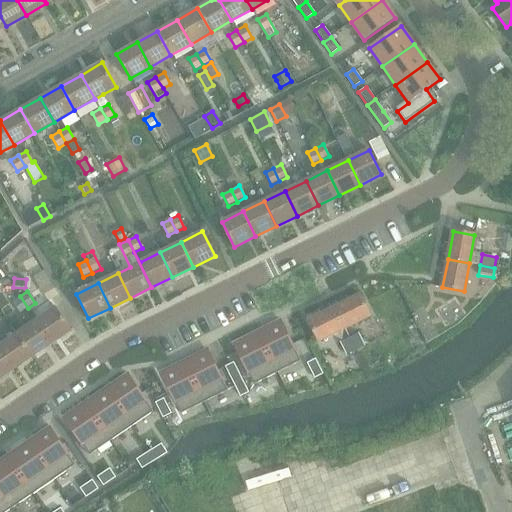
[(28,308),(20,296),(12,302),(20,313),(28,308)]
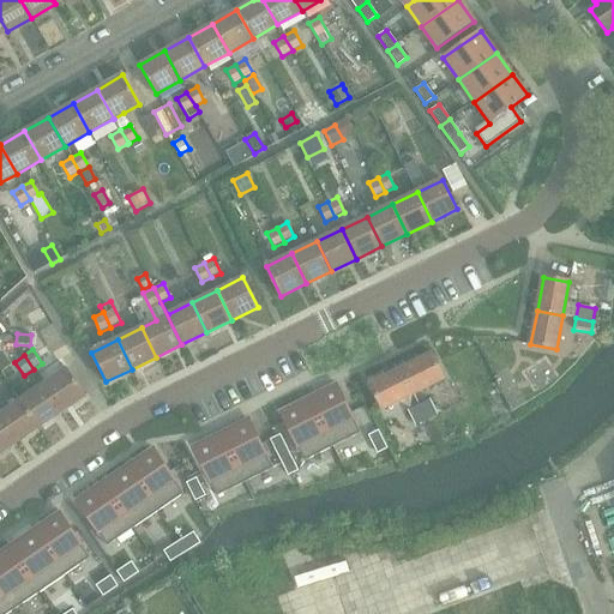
[(402,369),(413,392),(444,378),(432,355),(402,369)]
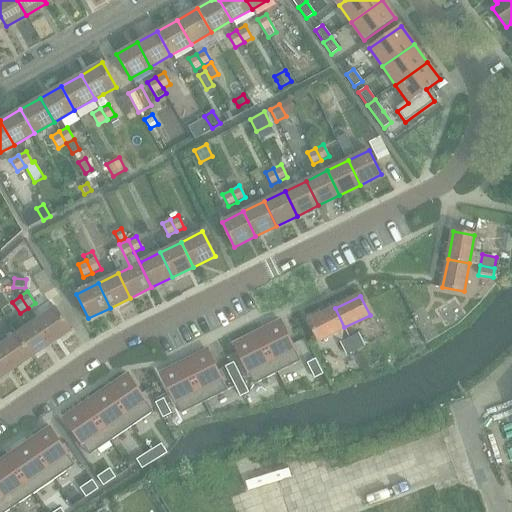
[(35,320),(51,343),(71,330),(55,307),(35,320)]
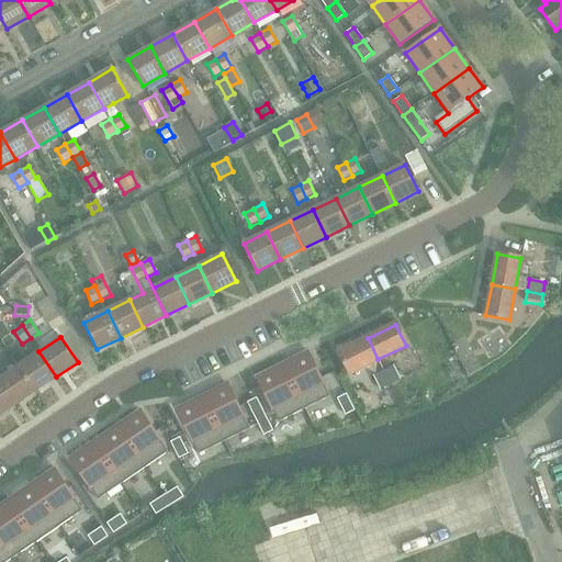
[(378,359),(368,338),(340,352),(350,373),(378,359)]
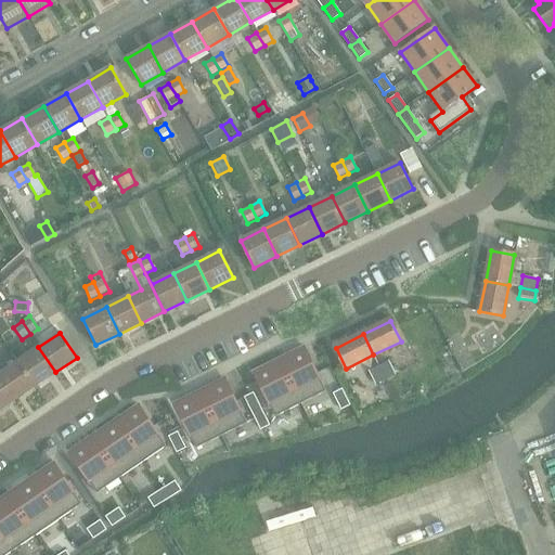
[(17,362),(34,386),(55,372),(38,347),(17,362)]
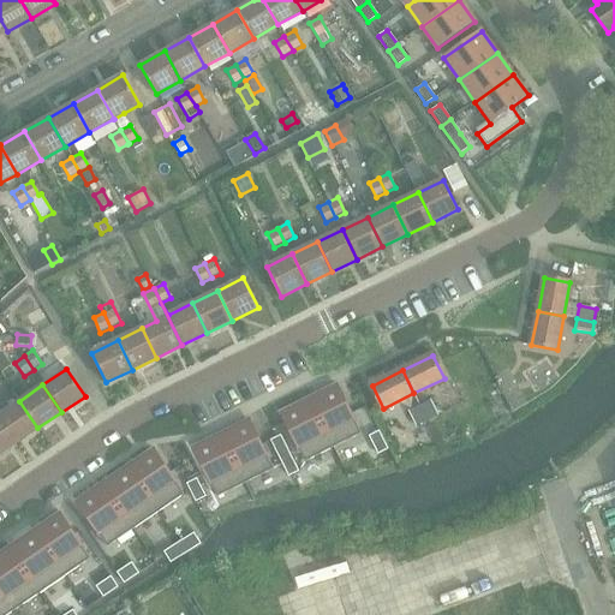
[(339,384),(309,399),(333,448),(362,435),(356,422),(357,421),(339,384)]
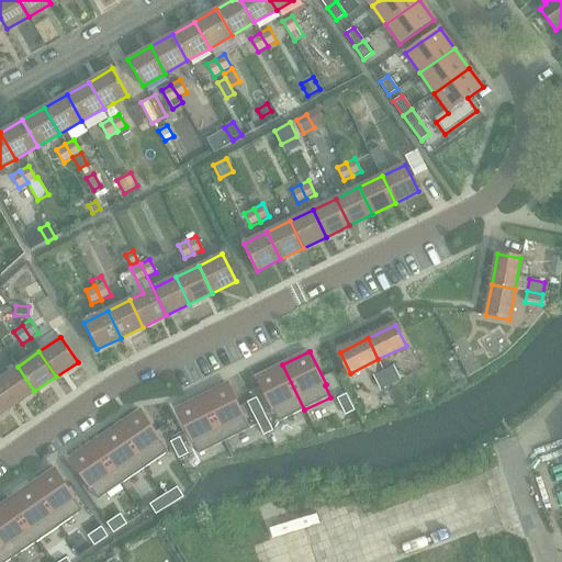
[(282,364),(255,378),(271,411),(272,411),(279,423),(304,409),(282,364)]
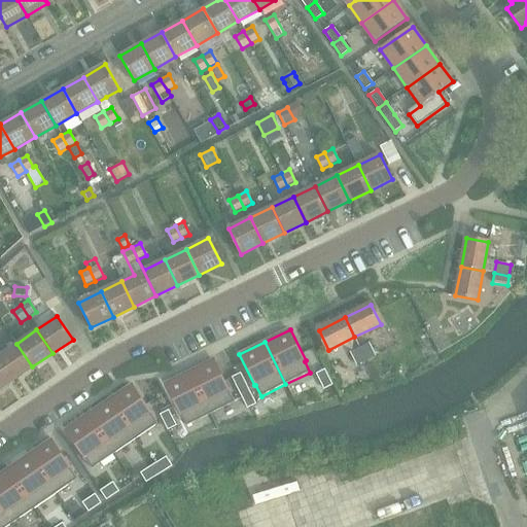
[(370,343),(360,348),(365,359),(376,354),(370,343)]
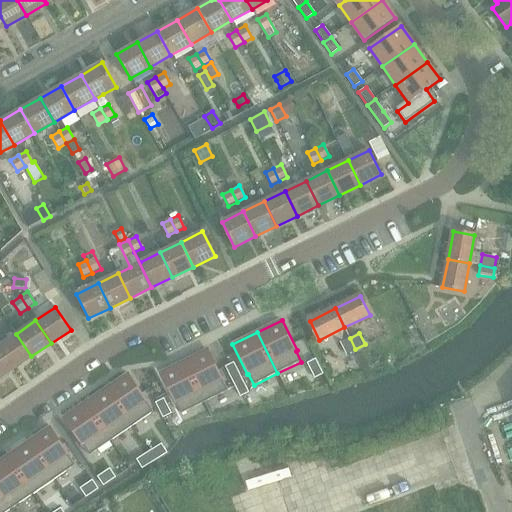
[(0,344),(0,351),(12,369),(31,356),(16,334),(0,344)]
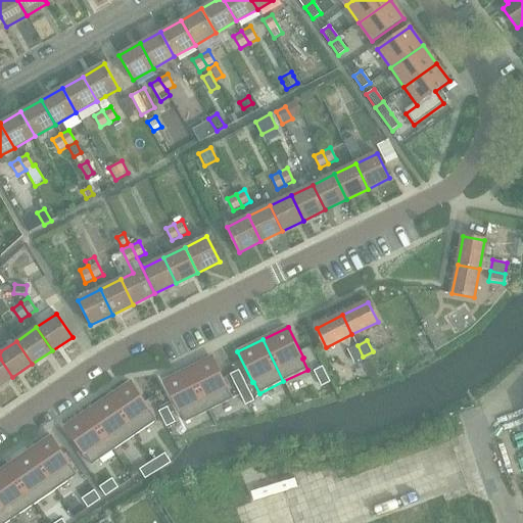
[(358,345),(347,350),(352,362),(363,357),(358,345)]
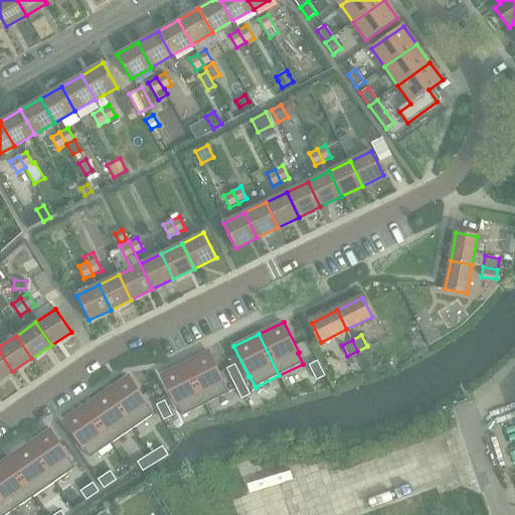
[(210,350),(185,362),(205,404),(229,392),(224,381),(225,381),(210,350)]
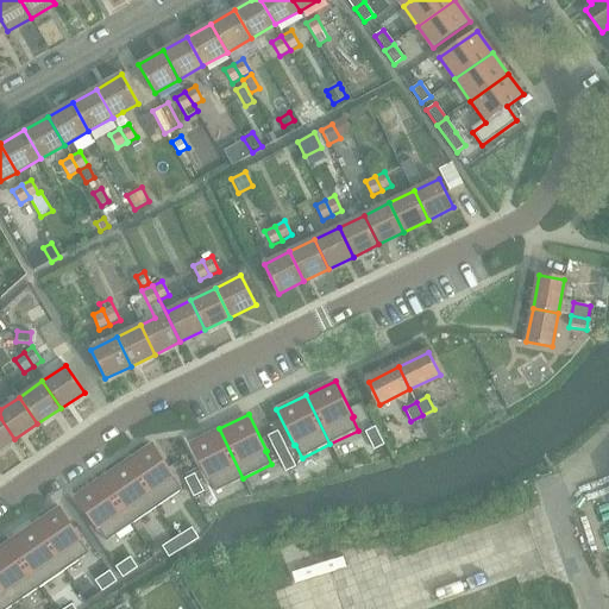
[(0,449),(14,439),(0,418),(0,449)]
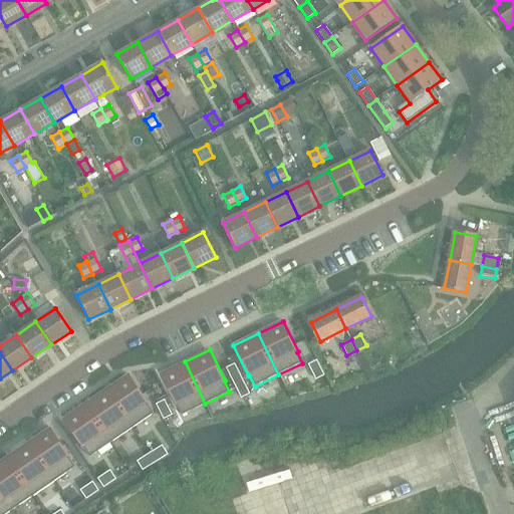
[(185,361),(160,373),(175,405),(176,404),(182,415),(205,404),(185,361)]
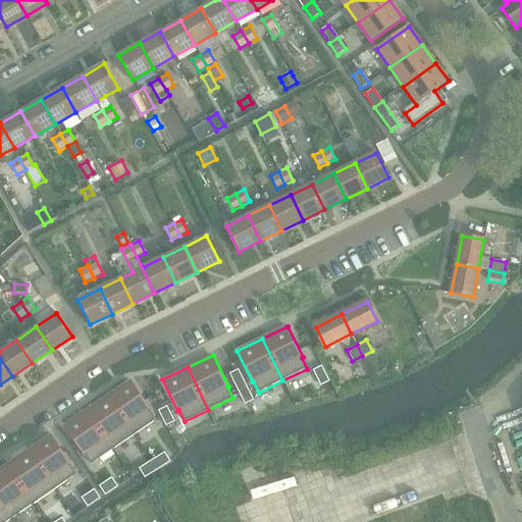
[(321,367),(313,371),(320,385),(328,381),(321,367)]
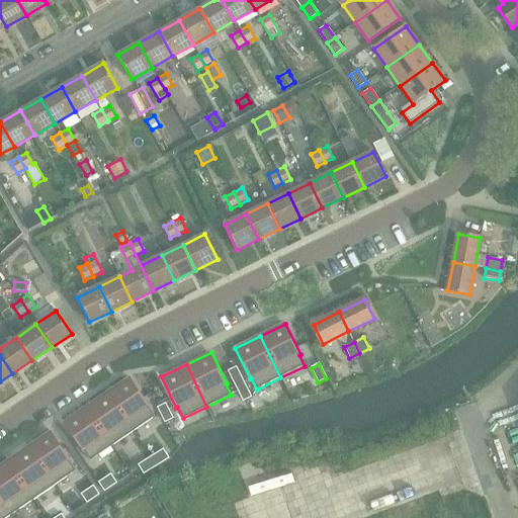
[(237,367),(229,371),(236,385),(244,381),(237,367)]
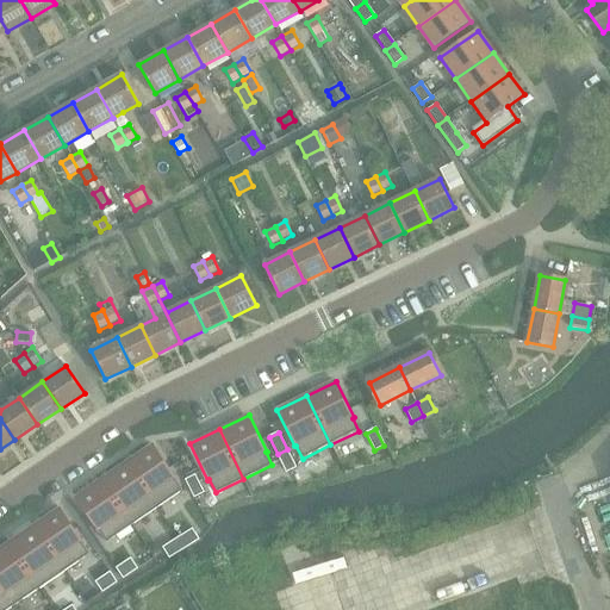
[(153,443),(126,461),(159,508),(184,490),(175,478),(176,478),(153,443)]
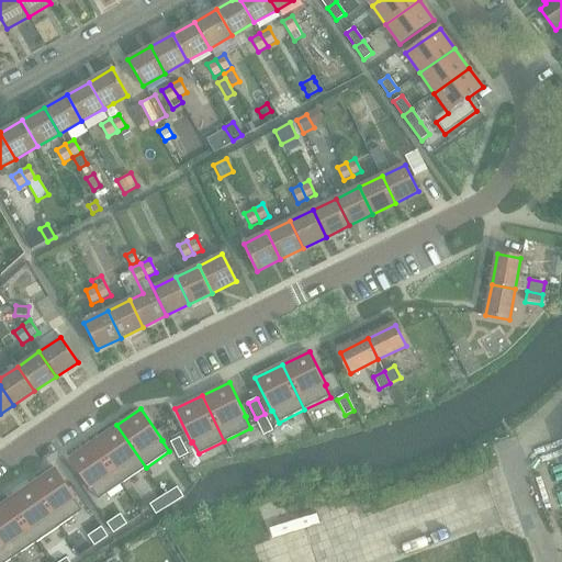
[(265,414),(256,418),(263,435),(272,430),(265,414)]
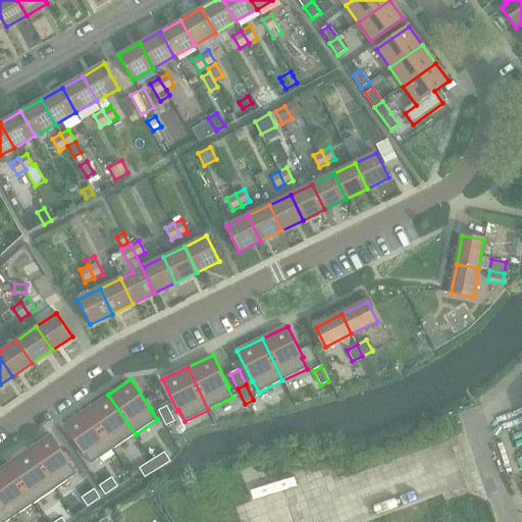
[(108,395),(86,410),(112,450),(136,434),(108,395)]
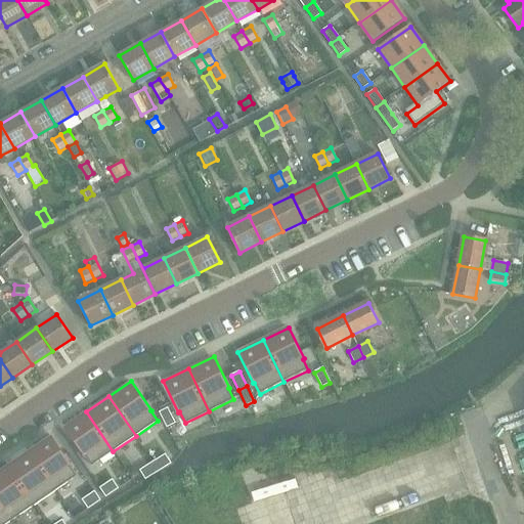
[(167,408),(159,412),(167,427),(175,423),(167,408)]
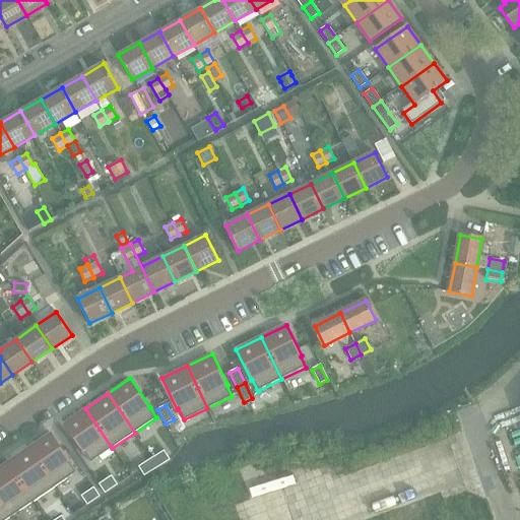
[(85,408),(63,424),(82,453),(83,452),(90,463),(112,448),(85,408)]
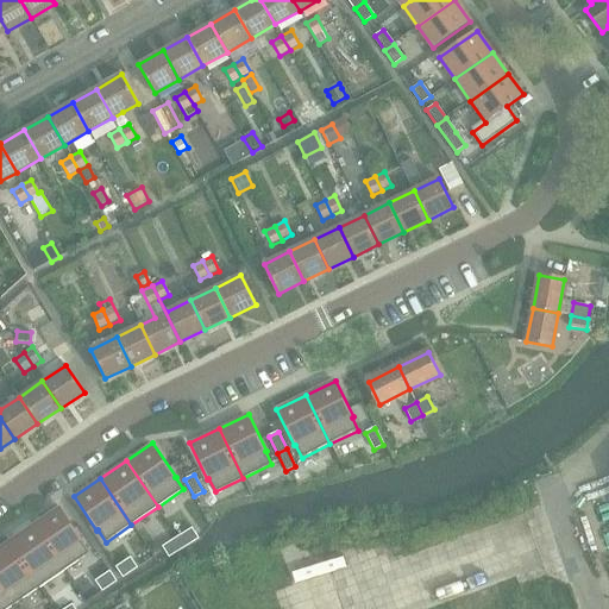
[(61,504),(35,523),(66,570),(92,552),(83,540),(85,539),(61,504)]
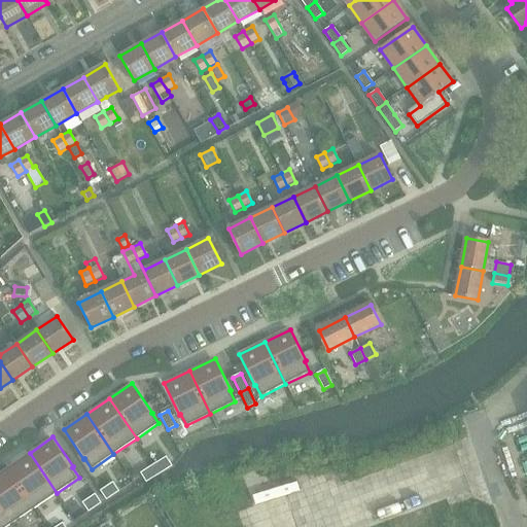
[(30,453),(7,468),(34,508),(57,493),(30,453)]
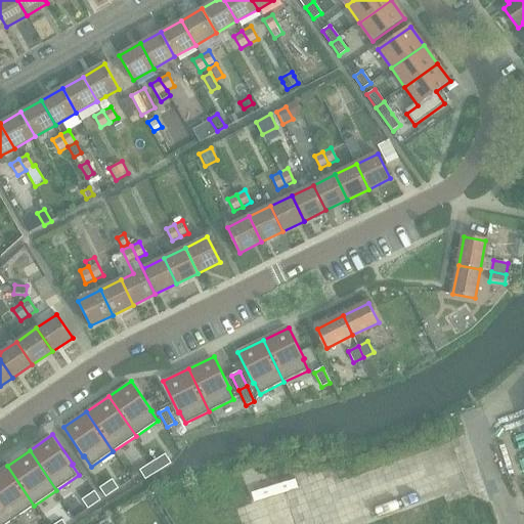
[(165,454),(151,463),(158,472),(171,464),(165,454)]
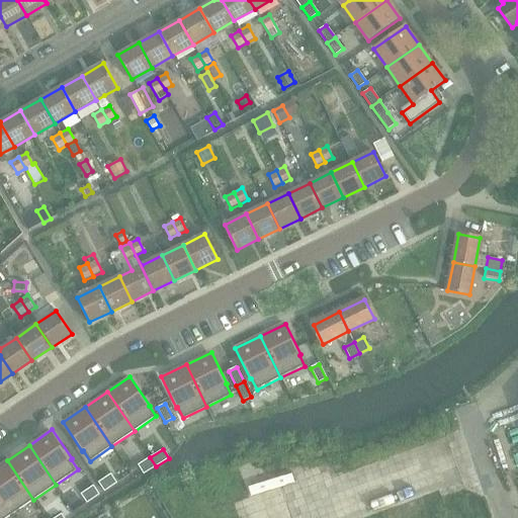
[(150,457),(138,465),(144,475),(156,466),(150,457)]
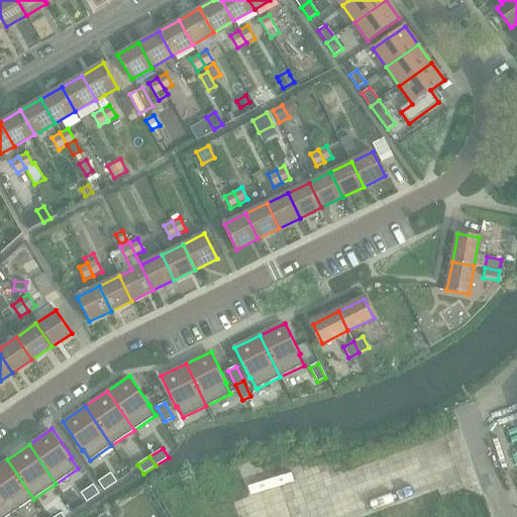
[(7,459),(0,463),(0,497),(11,514),(33,499),(7,459)]
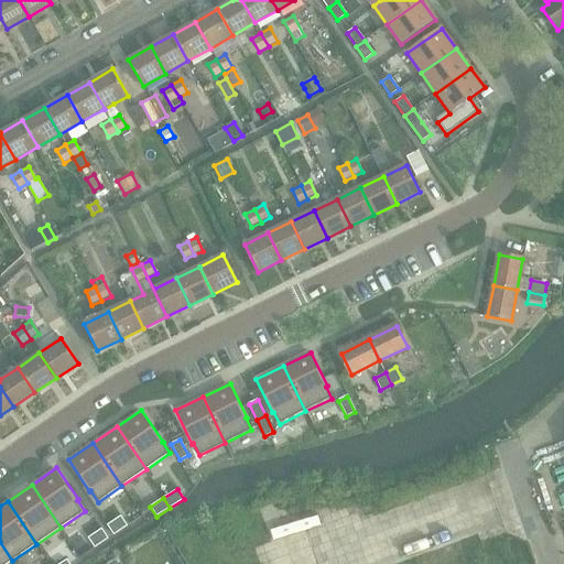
[(120,517),(107,525),(114,534),(128,525),(120,517)]
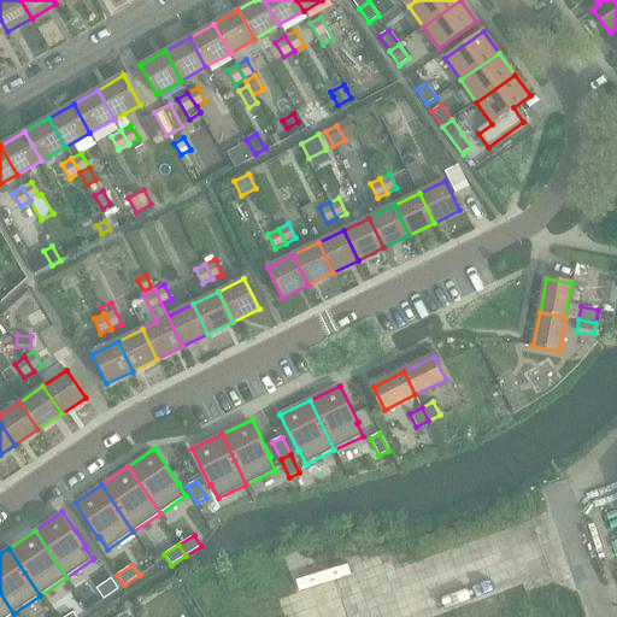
[(111,579),(97,588),(104,599),(118,589),(111,579)]
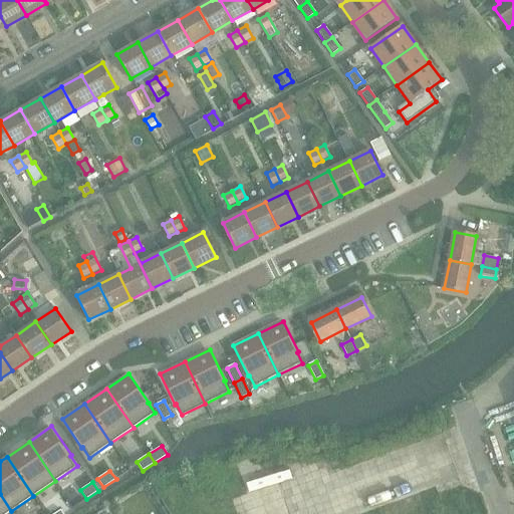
[(0,494),(0,513),(6,513),(11,511),(0,494)]
